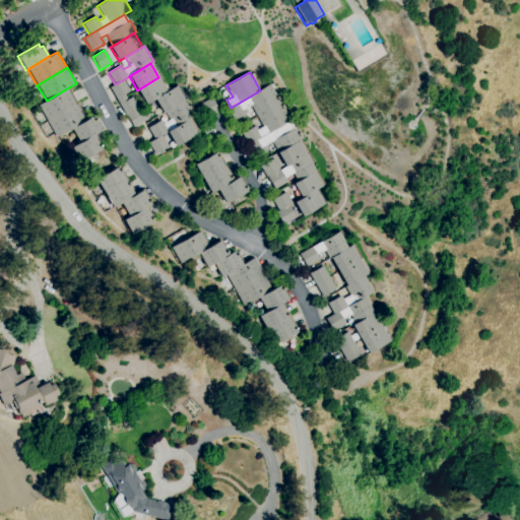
[(145,105),(137,90),(158,77),(167,91),(154,99),(145,105)]
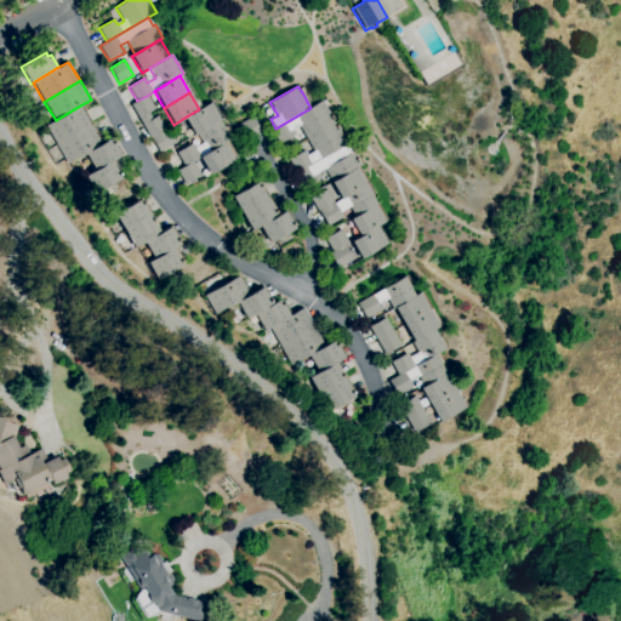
[(141,121),(131,104),(137,101),(147,96),(154,109),(148,113),(151,115),(141,121)]
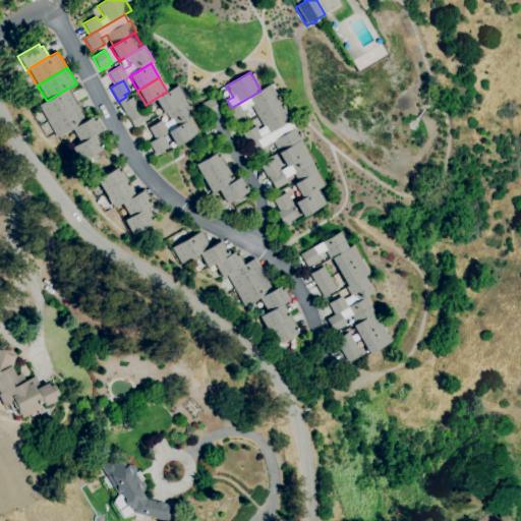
[(235,120),(228,109),(231,108),(261,91),(270,84),(279,100),(280,103),(257,116),(250,106),(245,109),(248,113),(235,120)]
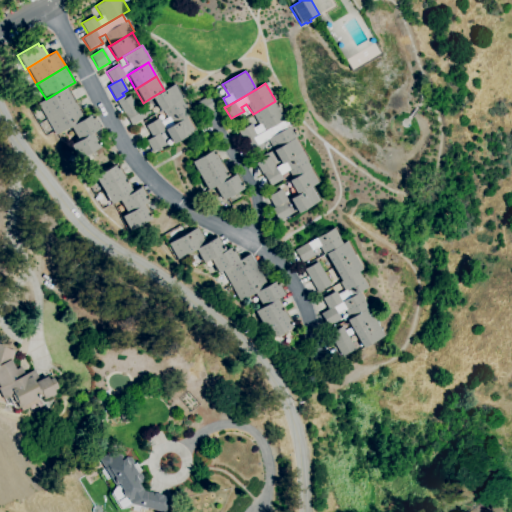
[(160,111),(152,97),(164,90),(173,85),(181,99),(162,110),(160,111)]
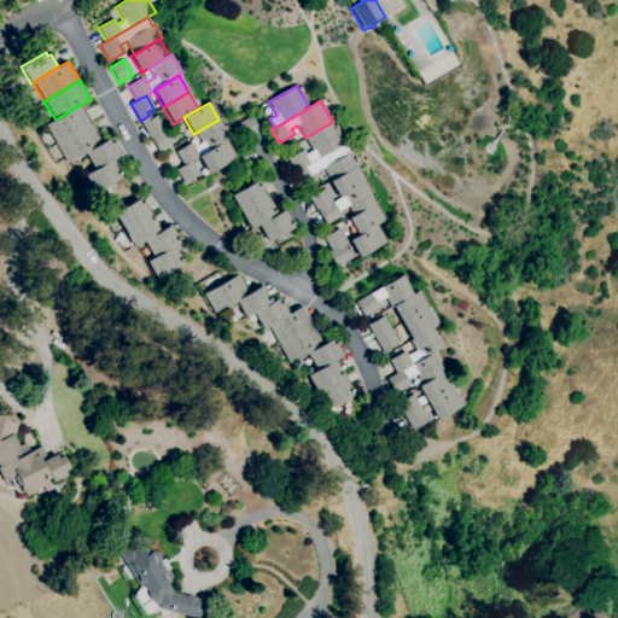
[(57,145),(46,126),(56,120),(80,105),(92,123),(57,145)]
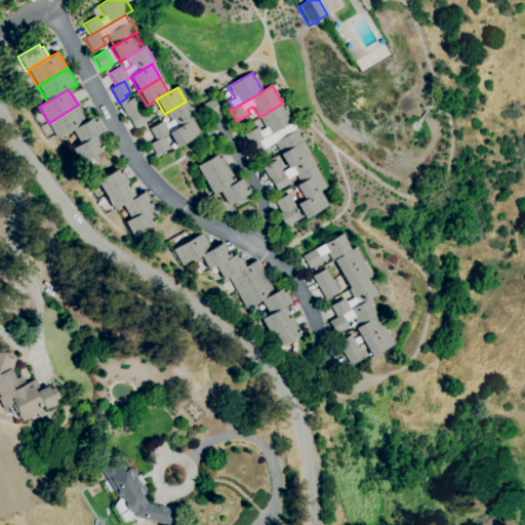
[(127,117),(119,103),(127,97),(128,101),(133,97),(140,109),(139,110),(127,117)]
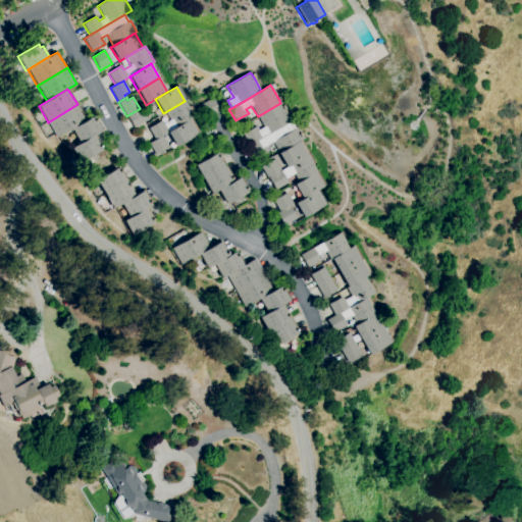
[(209,118),(201,105),(212,98),(220,112),(209,118)]
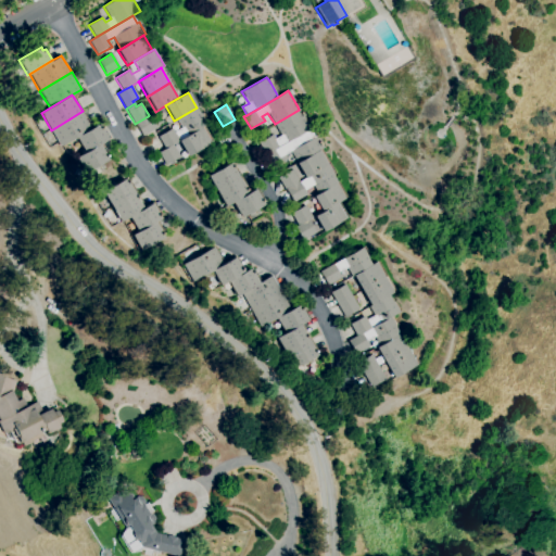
[(165,149),(158,137),(172,128),(174,133),(181,128),(176,119),(197,108),(201,115),(206,124),(201,127),(178,141),(172,144),(165,149)]
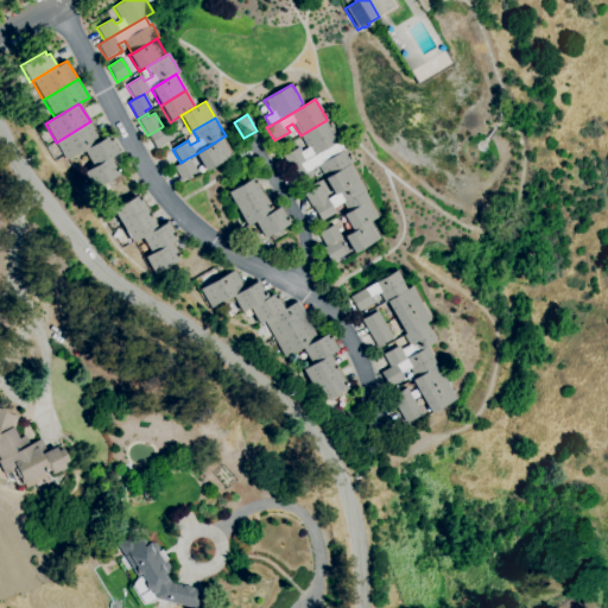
[(291,170),(283,157),(298,147),(302,152),(308,149),(301,135),(327,120),(329,122),(331,126),(331,127),(340,141),(337,141),(291,170)]
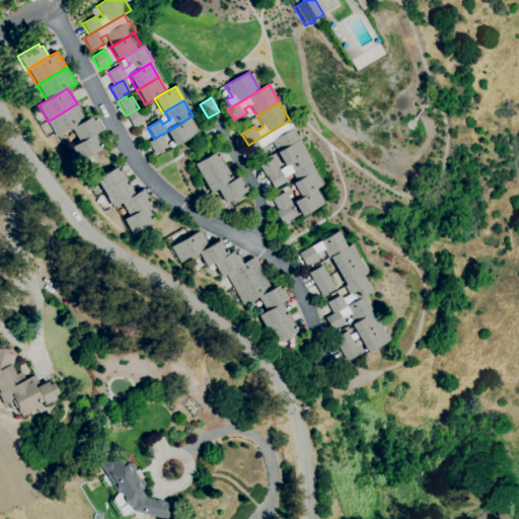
[(57,137),(48,122),(77,103),(86,120),(71,129),(57,137)]
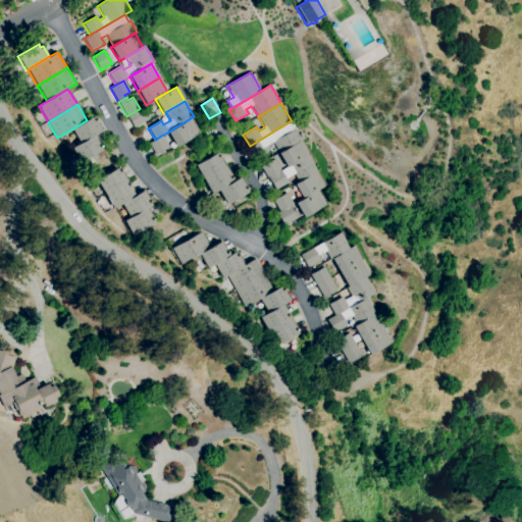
[(134,128),(126,116),(139,109),(146,120),(134,128)]
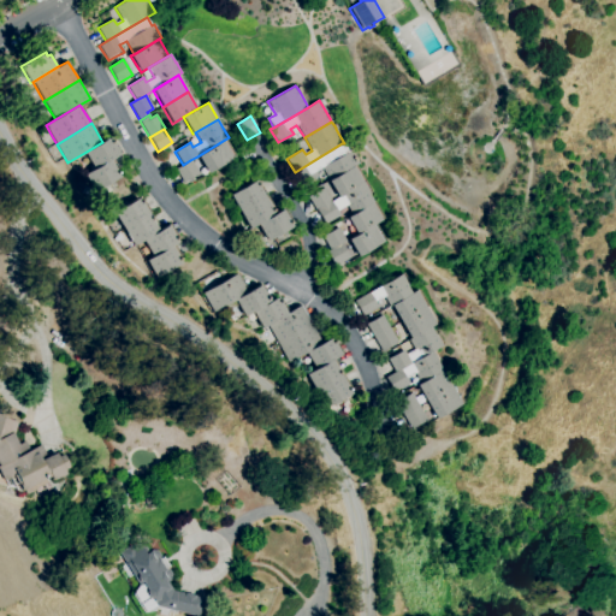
[(94,170),(84,153),(102,142),(108,138),(111,141),(113,140),(122,153),(112,159),(94,170)]
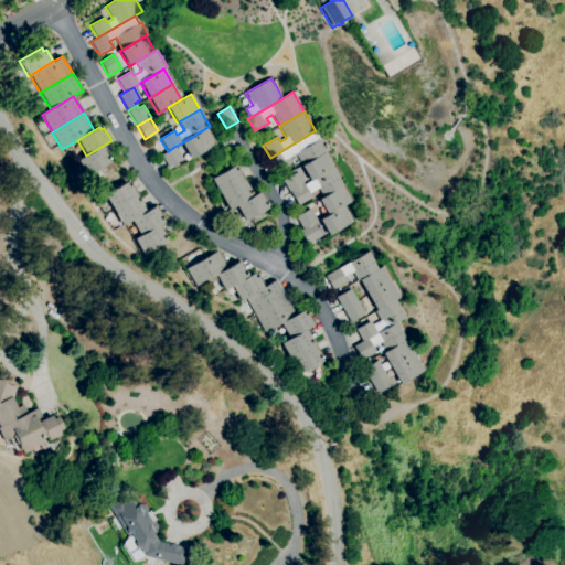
[(190,159),(181,144),(204,129),(213,146),(190,159)]
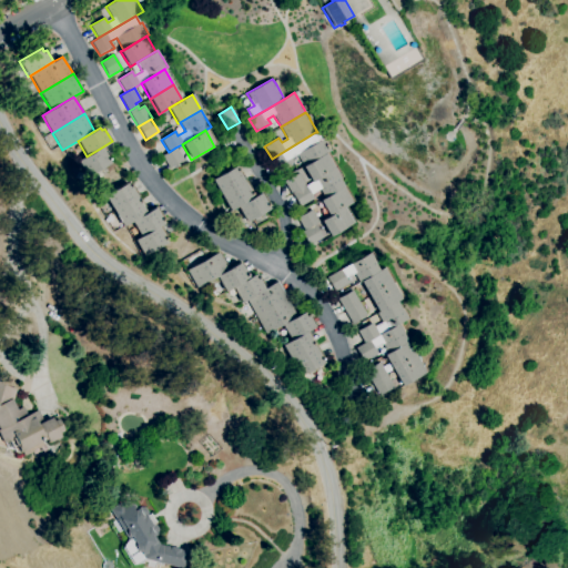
[(280,171),(272,159),(315,132),(320,140),(323,139),(326,144),(325,144),(330,151),(325,153),(303,166),(296,155),(291,158),(294,162),(280,171)]
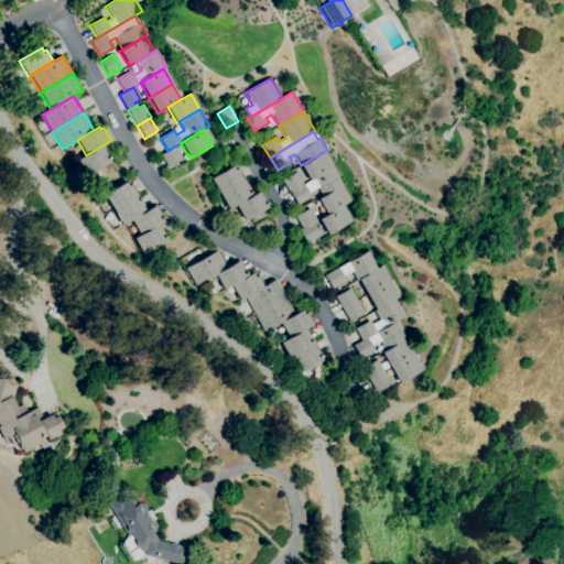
[(86,175),(77,160),(86,155),(102,145),(111,161),(86,175)]
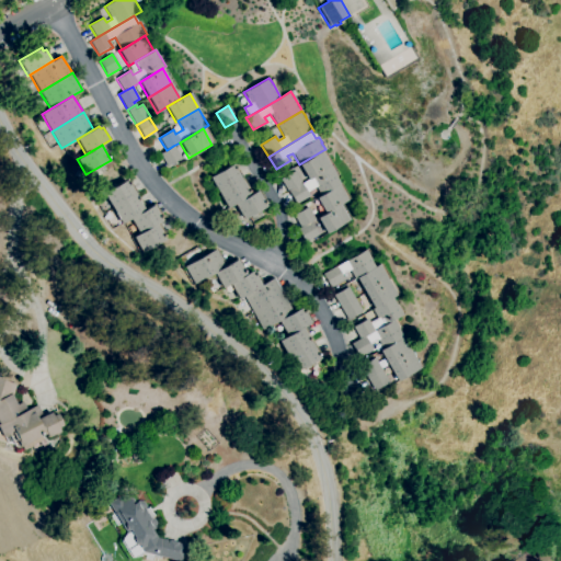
[(167,167),(159,155),(167,150),(173,146),(181,158),(167,167)]
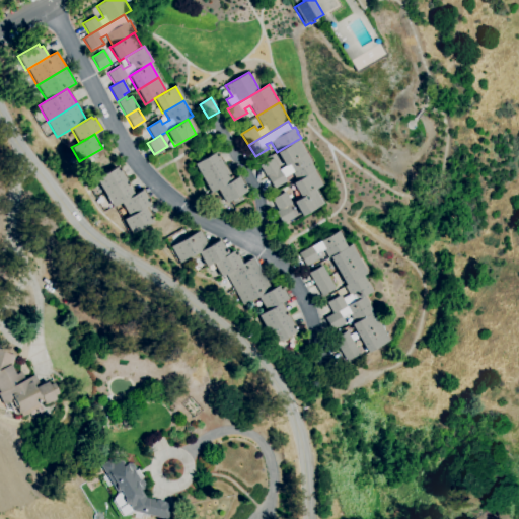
[(266,177),(260,166),(272,158),(271,155),(277,152),(297,140),(305,154),(267,177),(266,177)]
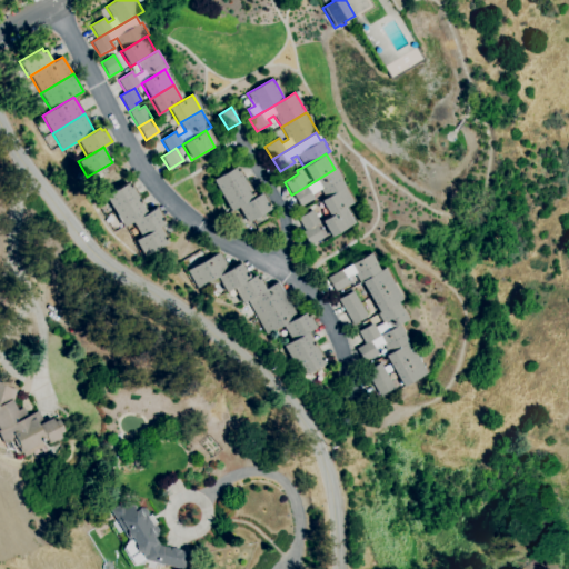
[(221,196),(212,180),(236,167),(237,170),(240,169),(247,180),(221,196)]
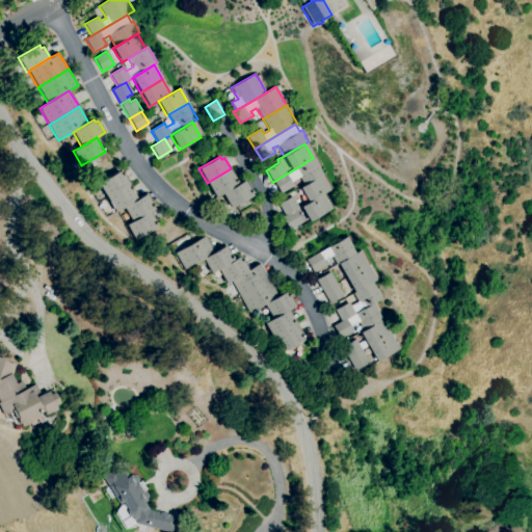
[(281,194),(273,182),(313,158),(318,167),(318,168),(321,175),(320,176),(302,186),(298,178),(290,182),(293,186),(281,194)]
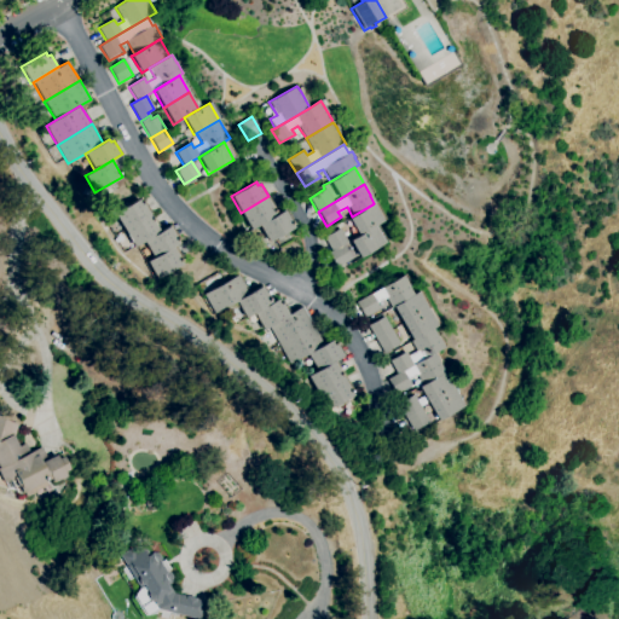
[(252,230),(241,213),(268,196),(279,214),(259,226),(252,230)]
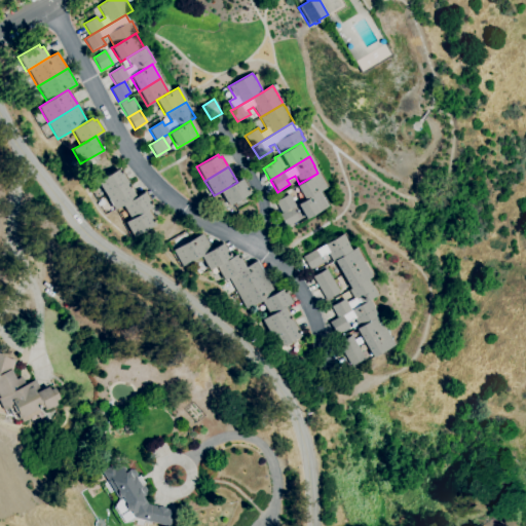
[(105,196),(97,182),(118,168),(119,172),(121,170),(128,182),(126,184),(105,196)]
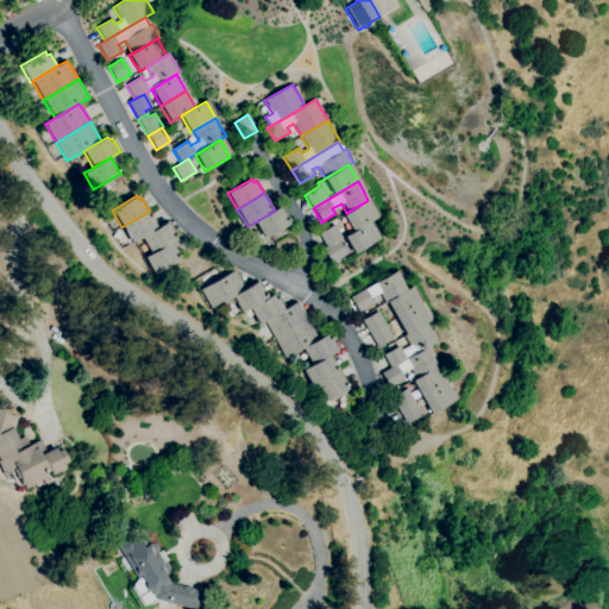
[(352,232),(341,215),(346,213),(366,201),(377,218),(368,223),(352,232)]
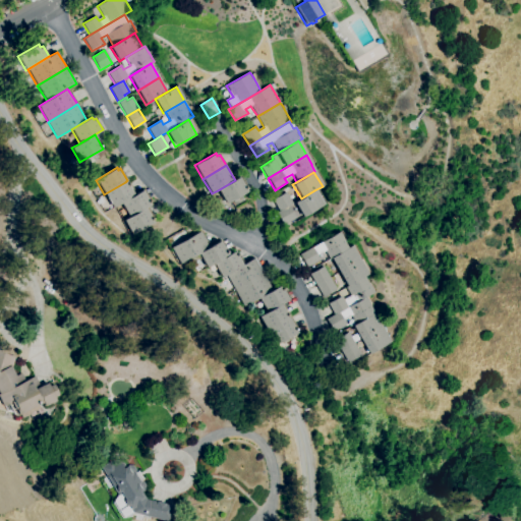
[(226,205),(218,190),(235,180),(240,176),(247,187),(244,189),(246,192),(226,205)]
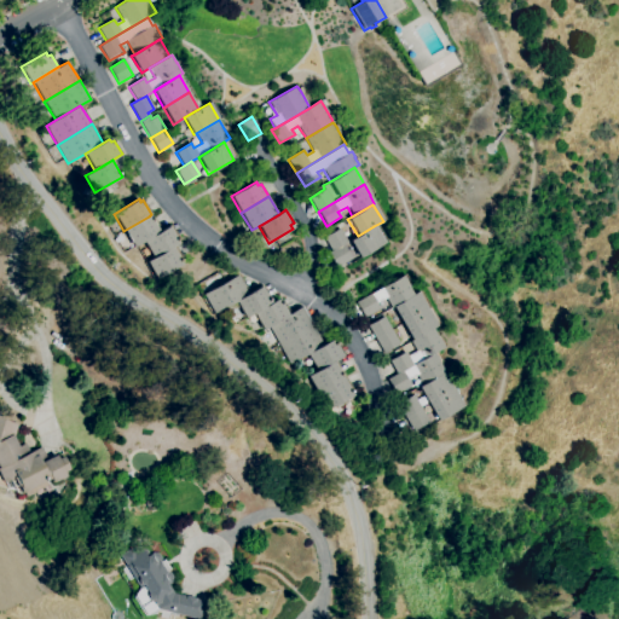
[(133,247),(123,231),(149,217),(150,219),(154,217),(162,231),(143,242),(133,247)]
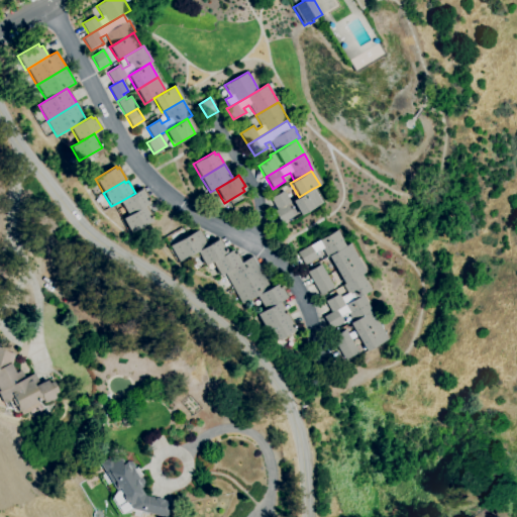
[(127,216),(119,202),(135,193),(142,188),(151,202),(145,205),(127,216)]
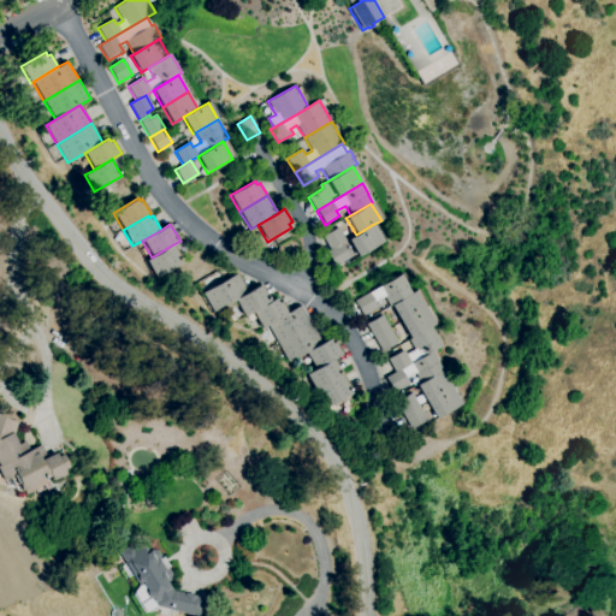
[(356,256),(347,240),(356,235),(372,225),(383,242),(356,256)]
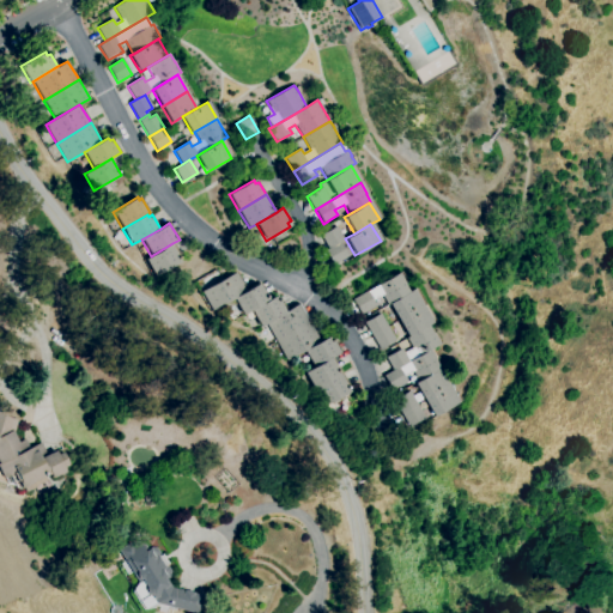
[(328,249),(320,236),(335,226),(344,240),(339,243),(328,249)]
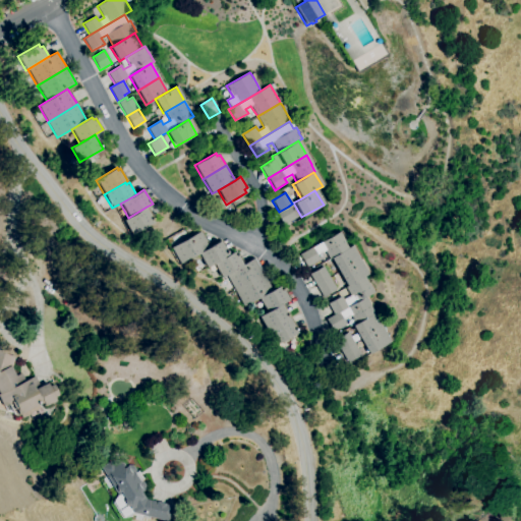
[(131,235),(123,221),(128,218),(147,207),(154,218),(151,220),(153,223),(131,235)]
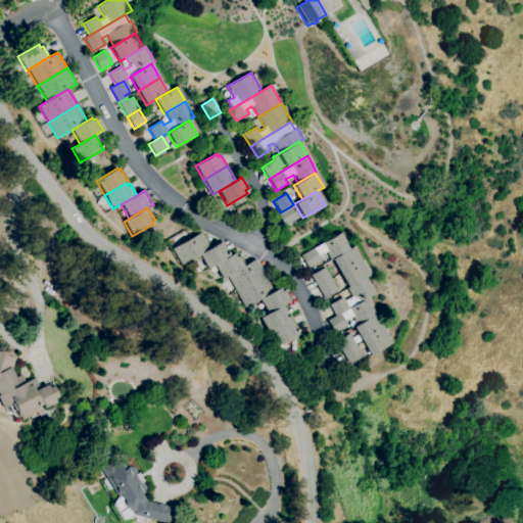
[(284,227),(277,215),(280,212),(289,207),(296,219),(284,227)]
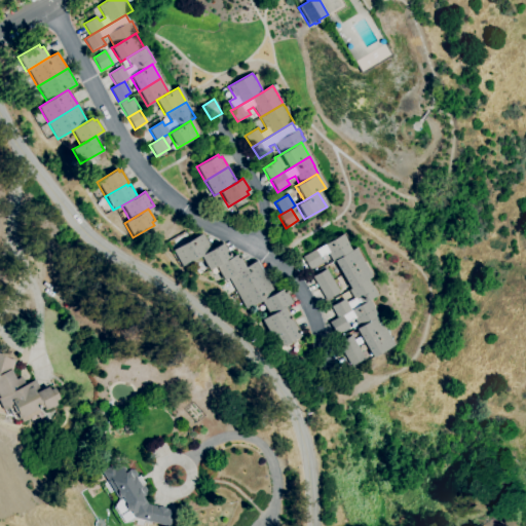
[(183,266),(174,251),(202,233),(212,249),(200,256),(183,266)]
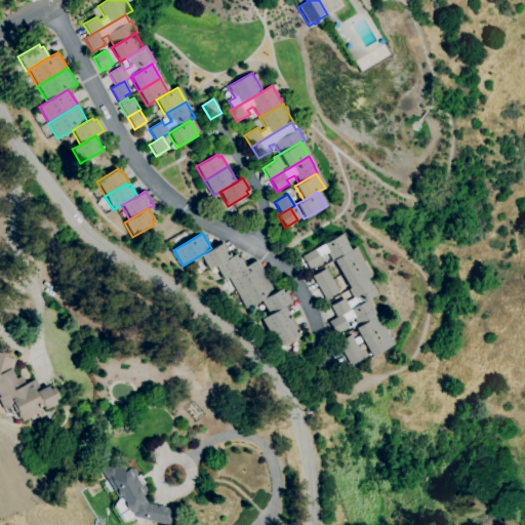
[(310,270),(303,256),(341,234),(347,243),(346,244),(350,250),(332,260),(331,261),(327,253),(319,257),(322,263),(310,270)]
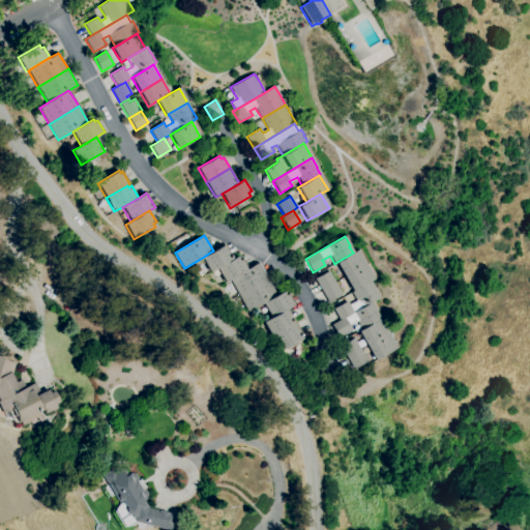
[(210,272),(202,258),(213,251),(226,244),(234,259),(217,268),(210,272)]
